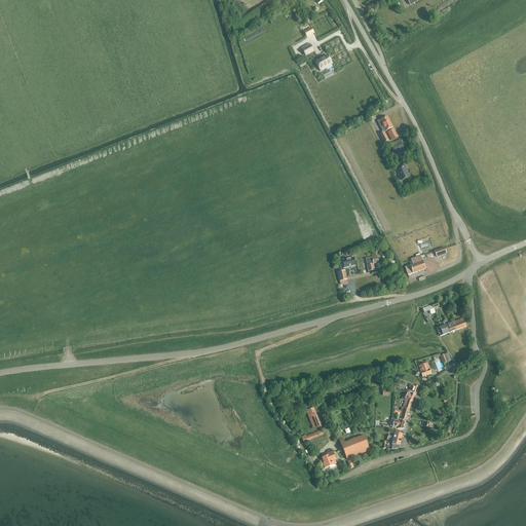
[(302,50),(305,57),(313,51),(310,45),(302,50)]
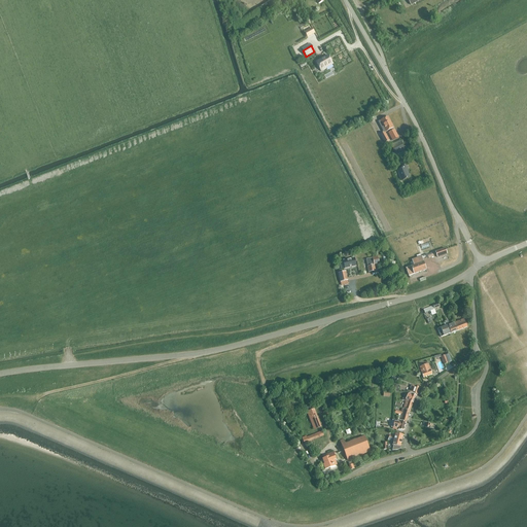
[(316,63),(321,71),(326,69),(325,68),(332,64),(328,56),(316,63)]
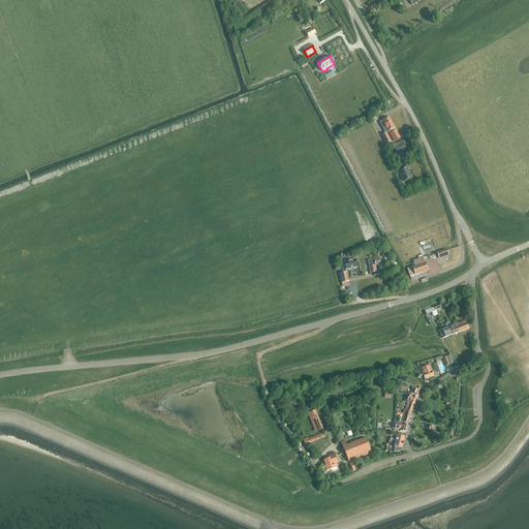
[(382,121),(387,132),(395,128),(390,118),(382,121)]
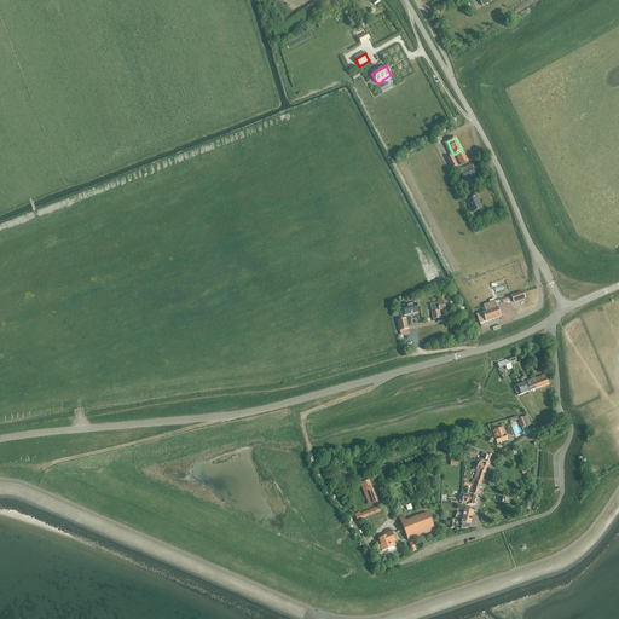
[(463,152),(456,156),(461,166),(468,161),(463,152)]
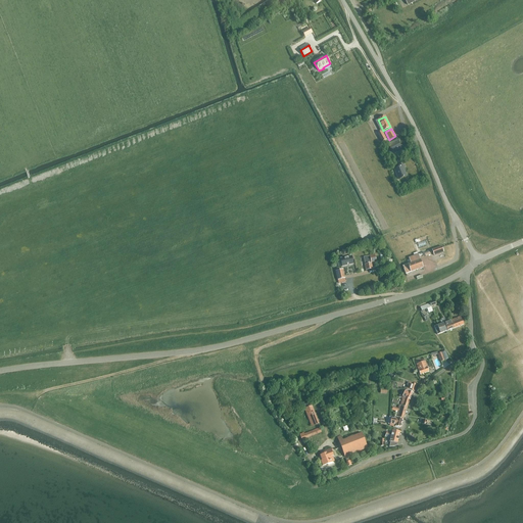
[(377,134),(382,142),(386,140),(382,132),(377,134)]
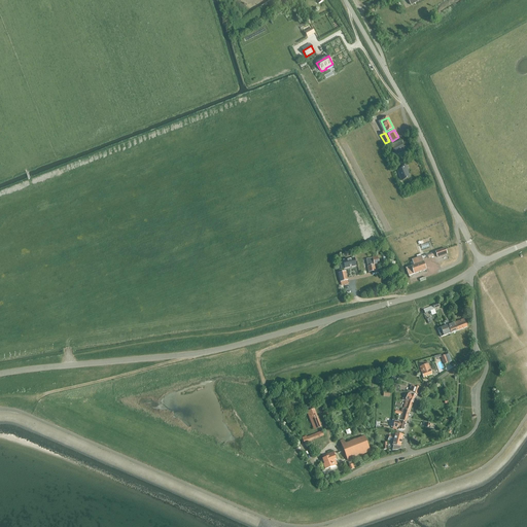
[(401,143),(392,147),(395,153),(405,148),(401,143)]
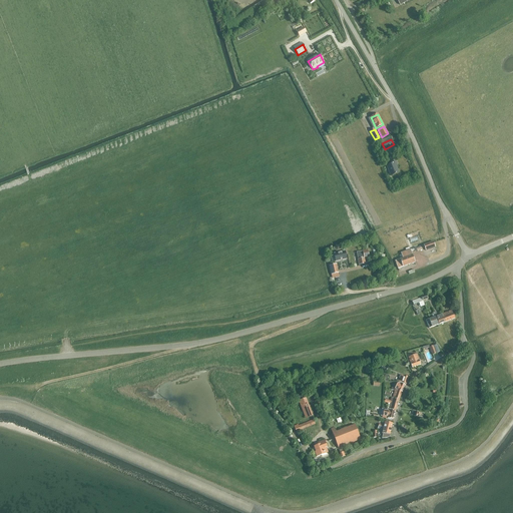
[(387,166),(391,176),(399,172),(396,166),(398,165),(396,160),(391,162),(392,164),(387,166)]
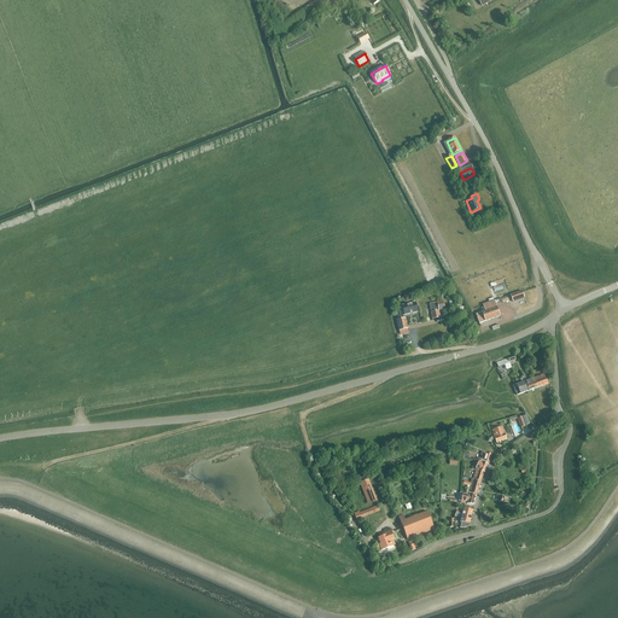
[(524,298),(522,292),(522,291),(511,296),(513,302),(520,299),(524,298)]
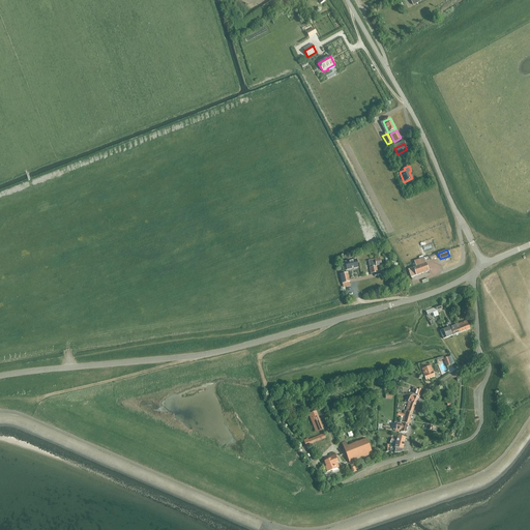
[(409,270),(411,277),(429,271),(423,258),(415,261),(417,267),(409,270)]
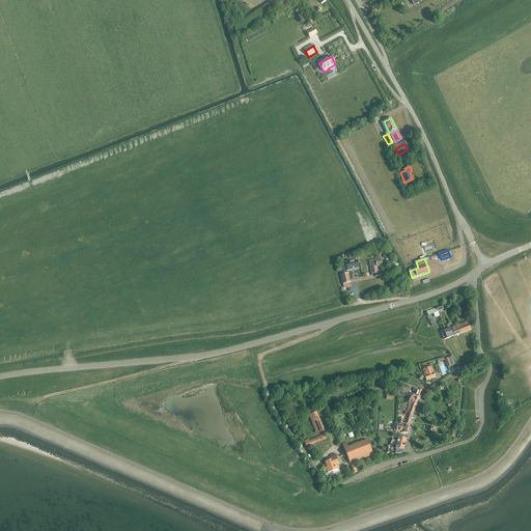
[(345,262),(347,271),(359,269),(357,260),(345,262)]
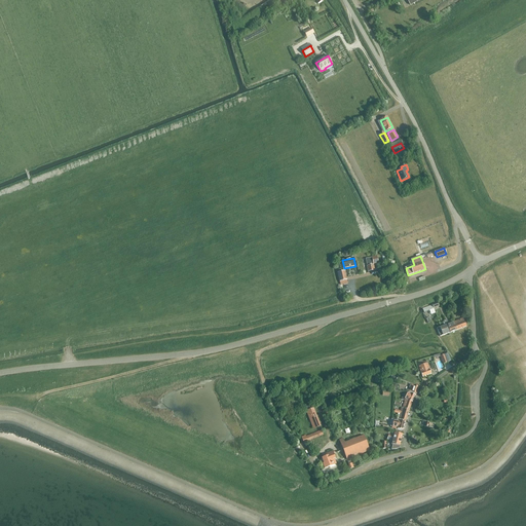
[(338,273),(340,285),(347,284),(345,271),(338,273)]
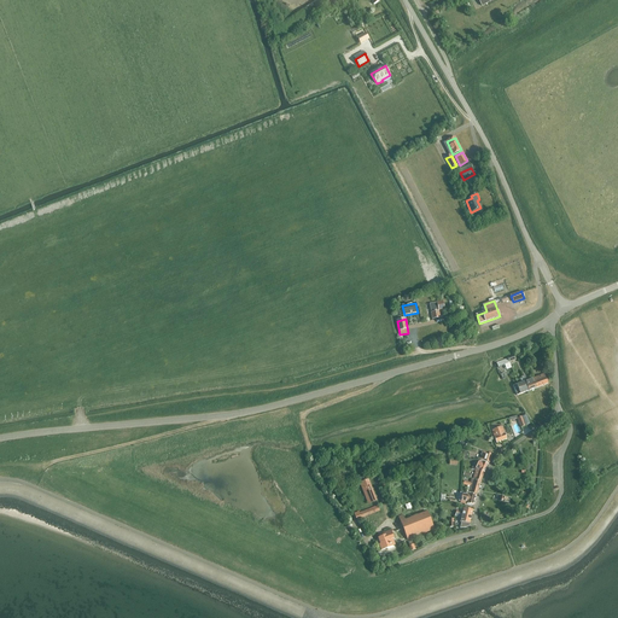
[(511,367),(512,367),(508,357),(496,362),(499,368),(505,365),(507,369),(512,368),(511,367)]
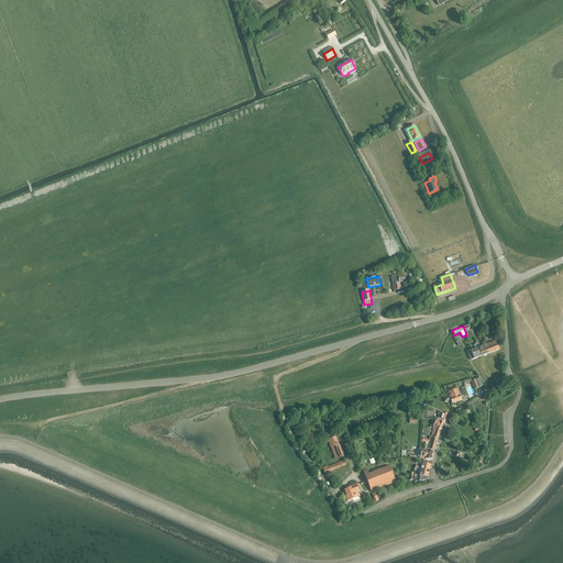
[(485,344),(488,353),(499,350),(496,341),(486,344),(486,343),(485,344)]
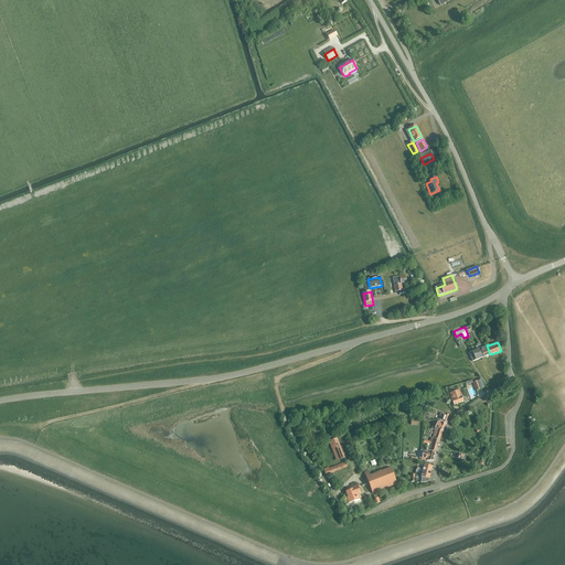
[(490,354),(487,345),(484,345),(486,347),(482,348),(480,343),(477,344),(479,349),(480,349),(483,358),(490,354)]
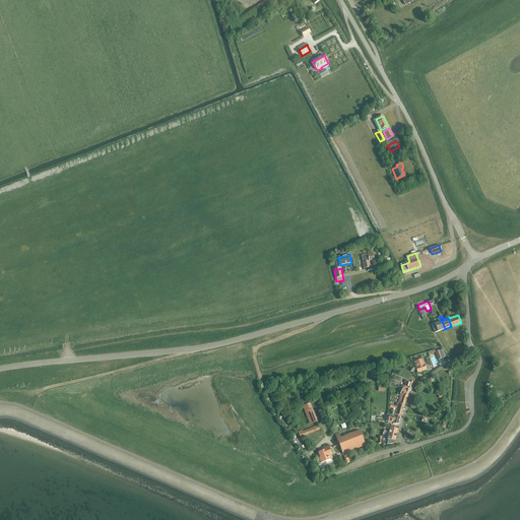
[(443,329),(441,321),(432,324),(435,332),(443,329)]
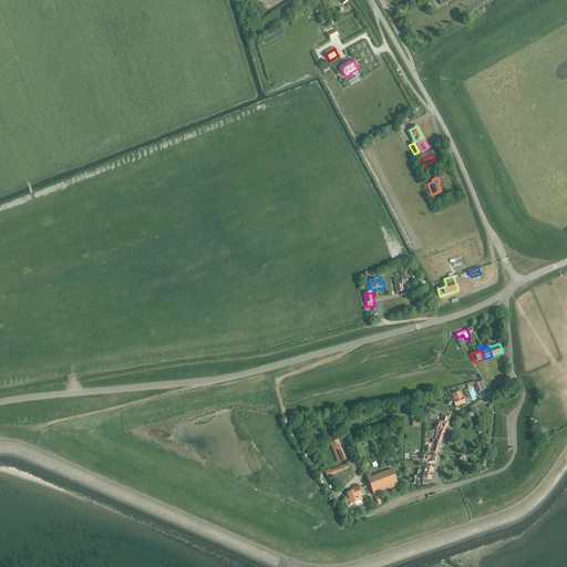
[(451,395),(455,406),(464,402),(460,392),(451,395)]
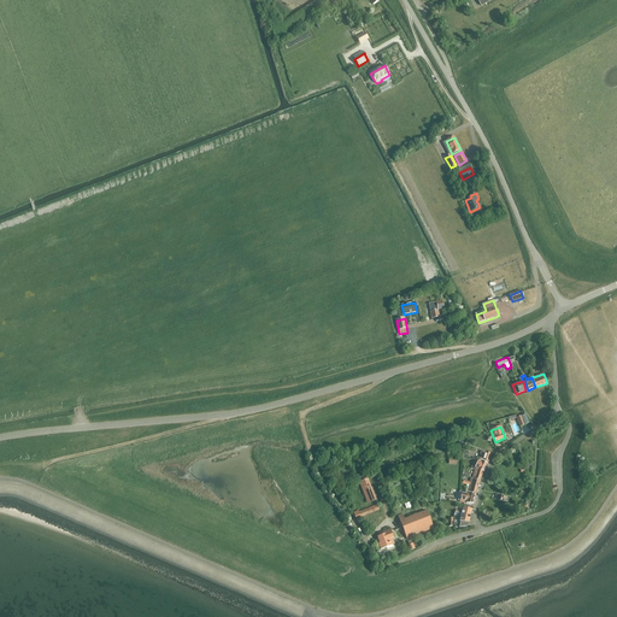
[(480,458),(488,462),(491,453),(481,451),(480,454),(481,454),(480,458)]
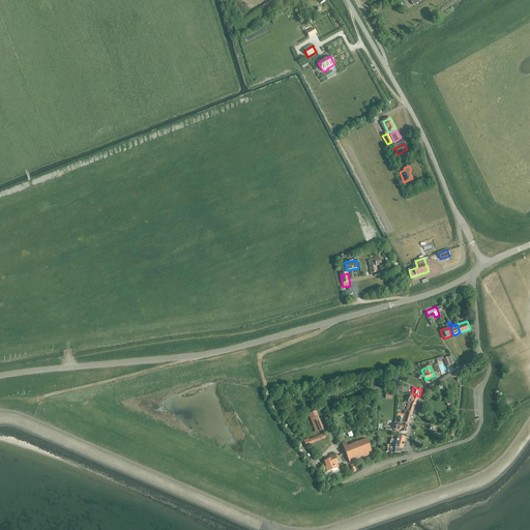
[(408,402),(414,406),(418,399),(413,396),(413,398),(411,396),(408,402)]
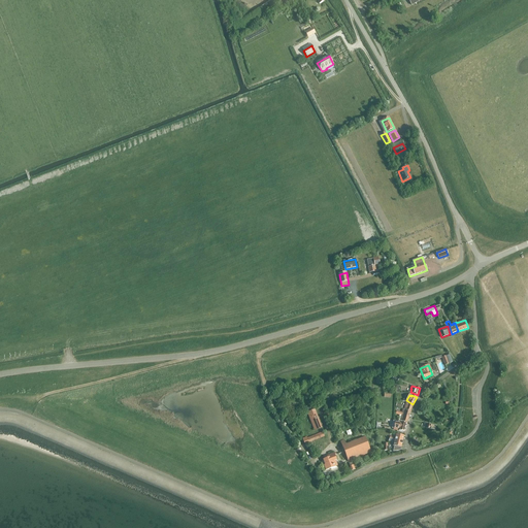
[(413,404),(406,400),(403,400),(402,401),(405,401),(405,402),(404,408),(406,409),(410,410),(413,404)]
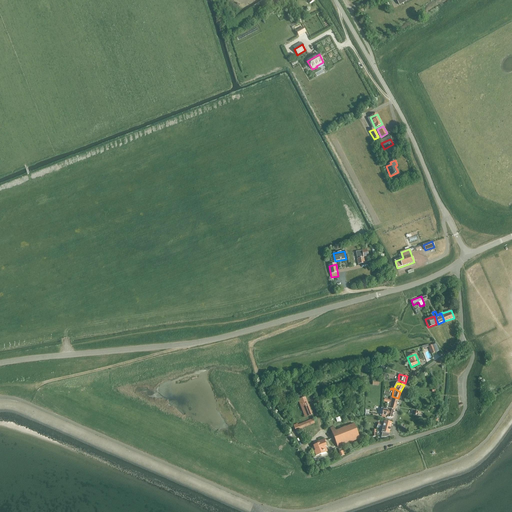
[(298,400),(305,417),(311,415),(303,393),(298,395),(300,400),(298,400)]
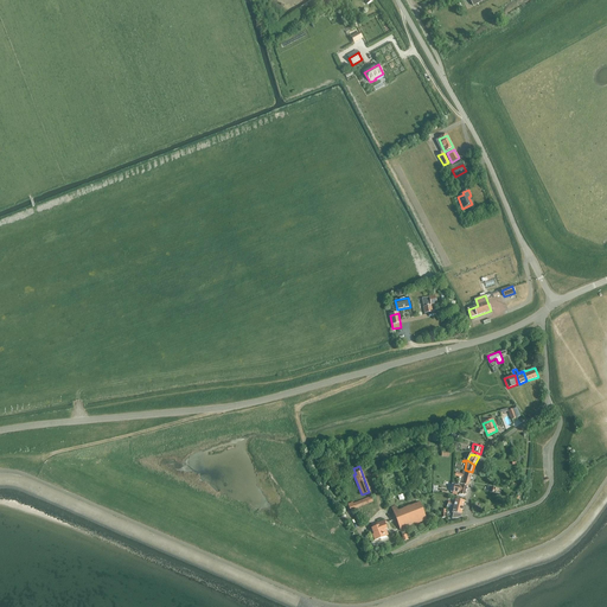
[(460,485),(455,484),(453,493),(459,494),(459,496),(466,497),(468,487),(460,485)]
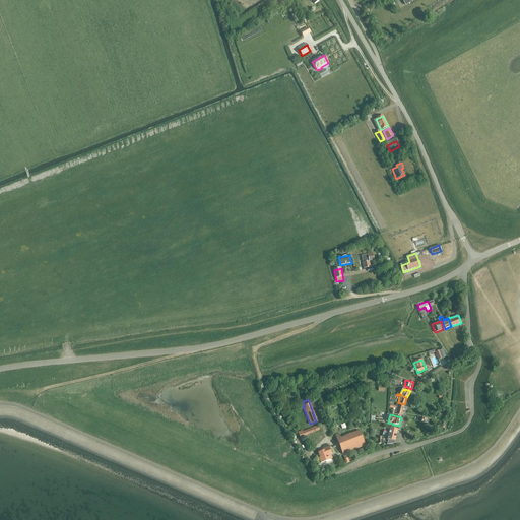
[(299,433),(302,440),(306,438),(305,436),(320,431),(318,426),(299,433)]
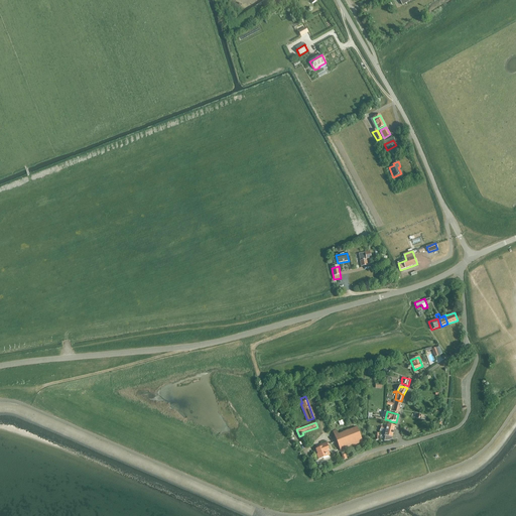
[(341,452),(363,442),(357,427),(339,434),(337,429),(333,431),(341,452)]
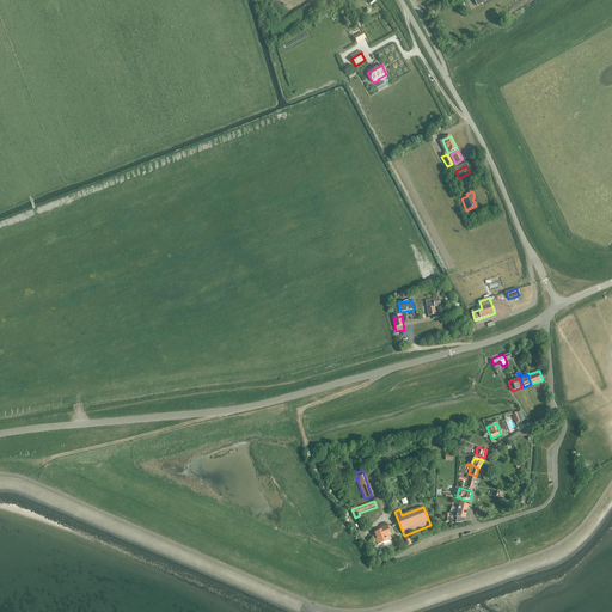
[(464,522),(466,513),(452,508),(451,510),(457,513),(457,516),(458,518),(457,524),(464,522)]
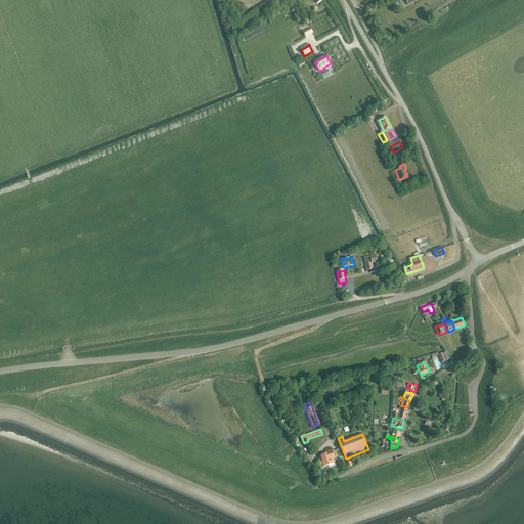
[(321,463),(323,467),(332,464),(335,462),(333,456),(334,456),(331,450),(323,452),(324,455),(320,456),(322,462),(321,463)]
